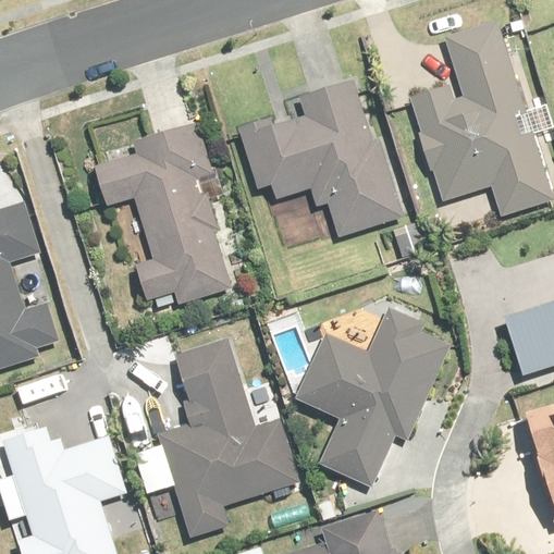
[(445,40),(462,95),(453,98),(450,86),(409,98),(441,201),(491,186),(500,217),(553,200),(532,134),(553,127),(546,103),(524,111),(497,25),(445,40)]
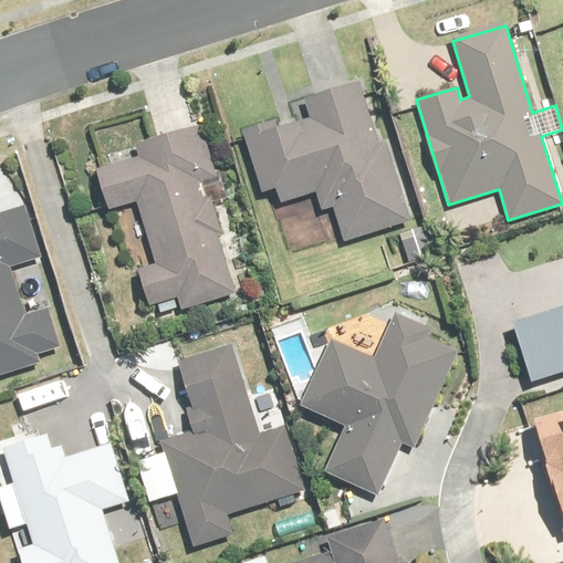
[(378,145),(360,84),(308,100),(313,118),(246,138),(262,191),(274,188),(280,202),(316,191),(323,211),(333,208),(343,241),(415,219),(392,141),(378,145)]
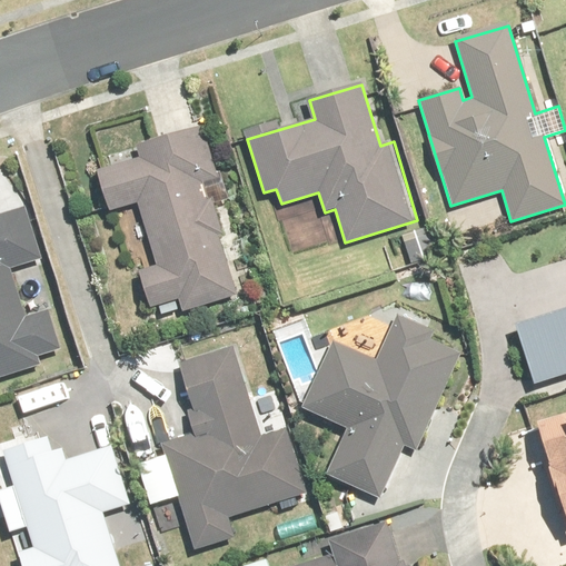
[(216,176),(204,128),(136,147),(139,159),(99,170),(109,210),(140,202),(157,266),(140,270),(149,306),(179,298),(182,310),(237,296),(206,179),(216,176)]
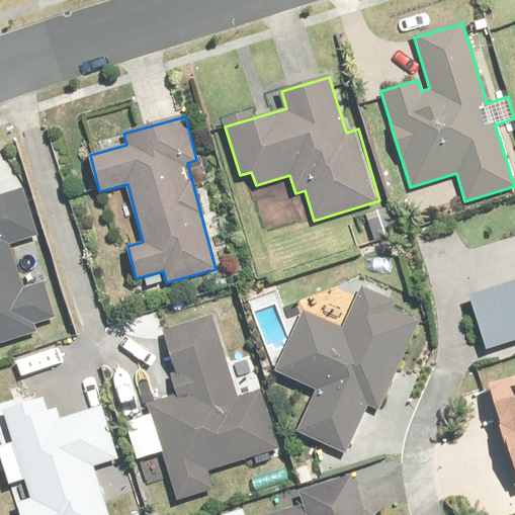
[(0,348),(37,335),(35,329),(57,321),(41,280),(22,287),(7,246),(38,235),(21,187),(0,194),(0,348)]
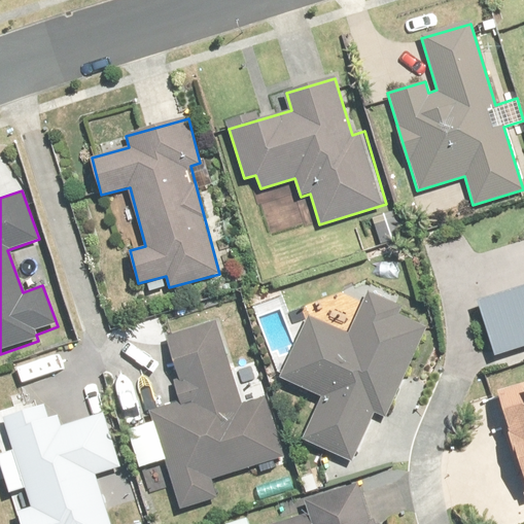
[(395,213),(371,222),(379,246),(405,237),(395,213)]
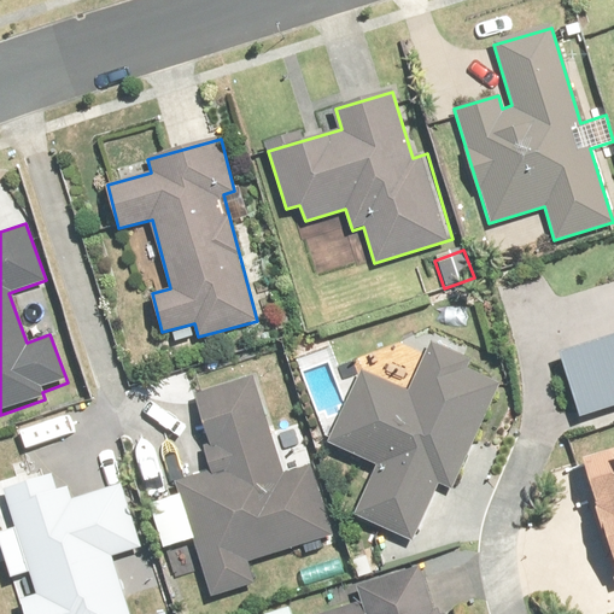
[(579,417),(613,405),(613,334),(559,354),(579,417)]
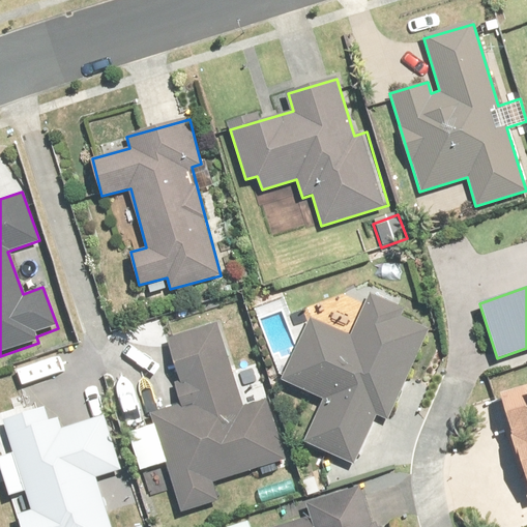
[(409,309),(372,291),(349,337),(311,318),(281,380),(323,400),(302,442),(351,465),(376,412),(385,416),(428,329),(404,318),(409,309)]
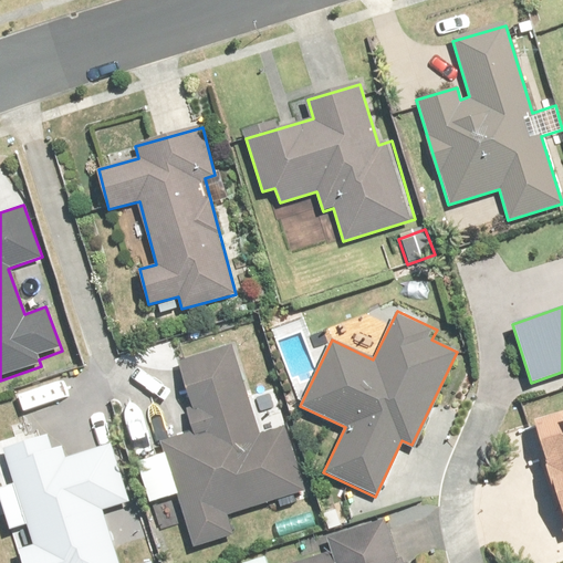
[(232,346),(177,363),(191,407),(186,409),(194,433),(166,440),(169,451),(138,461),(150,501),(178,493),(194,545),(232,533),(227,514),(302,492),(282,425),(258,433),(232,346)]
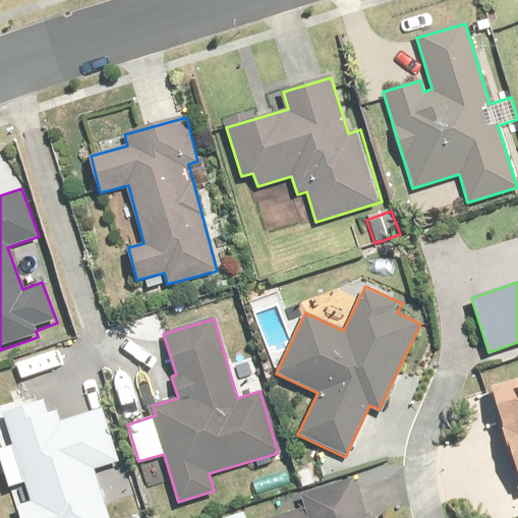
[(517,382),(493,390),(517,473),(517,382)]
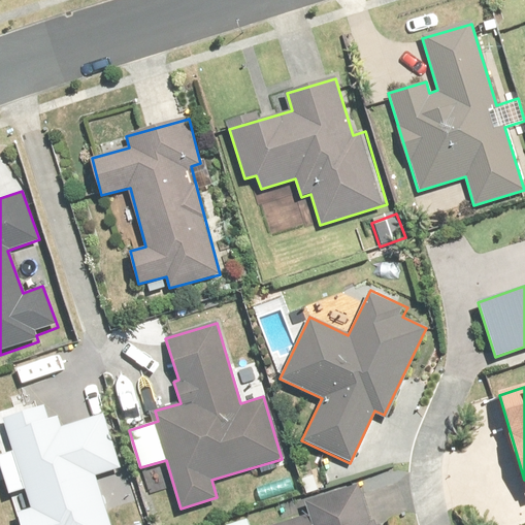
[(120,466),(102,409),(61,423),(59,415),(51,417),(46,402),(22,409),(21,404),(0,411),(0,459),(10,491),(25,487),(31,506),(15,511),(20,524),(112,524),(97,473),(120,466)]
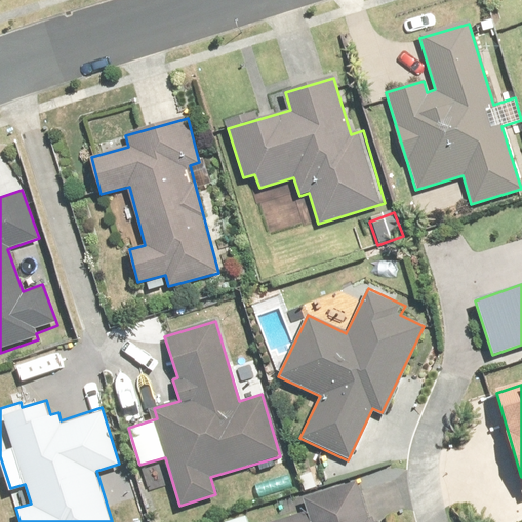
[(225,521),(369,521),(360,483),(302,498),(304,507),(247,521),(245,516),(225,521)]
